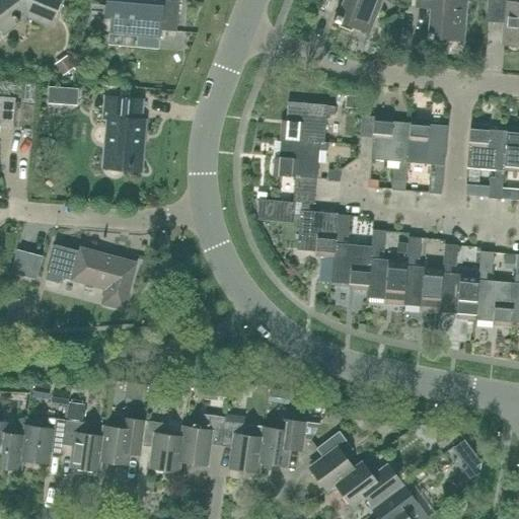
[(0,0),(0,29),(3,33),(29,14),(51,23),(60,0),(0,0)]
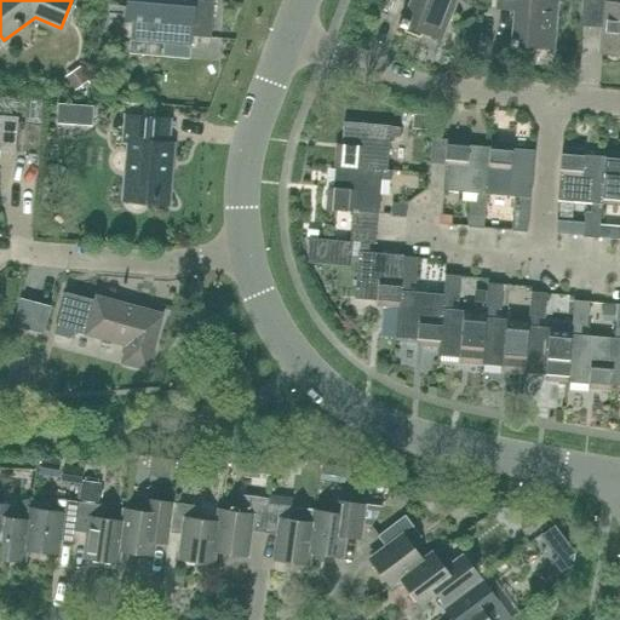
[(126,0),(126,21),(132,21),(130,40),(189,45),(190,36),(211,38),(213,0),(126,0)]
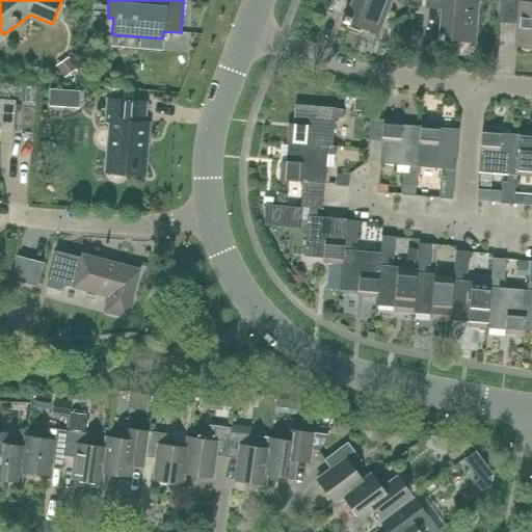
[(352,0),(344,21),(378,34),(391,0),(352,0)]
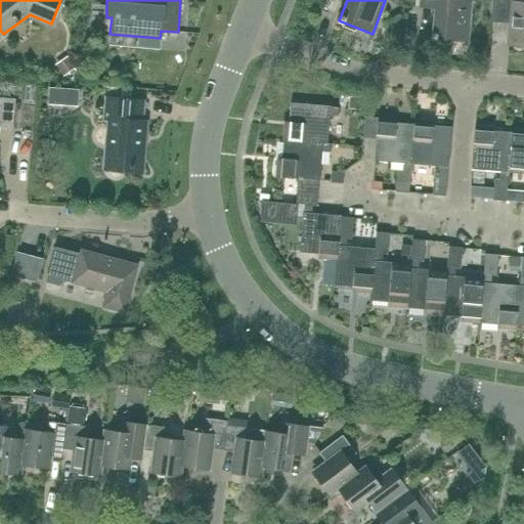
[(420,0),(420,7),(434,8),(432,39),(468,42),(471,0),(420,0)]
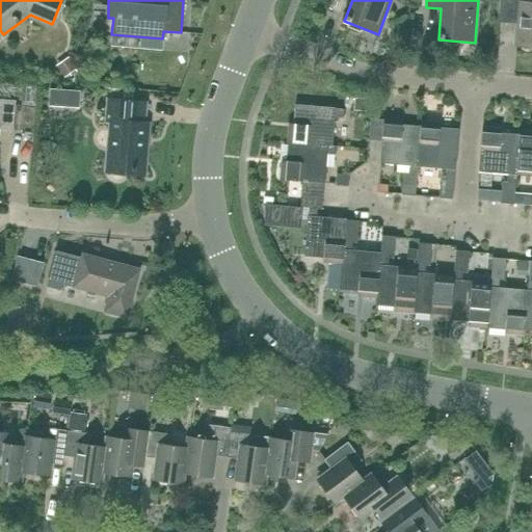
[(531,4),(529,4),(529,0),(520,0),(515,46),(531,46),(531,4)]
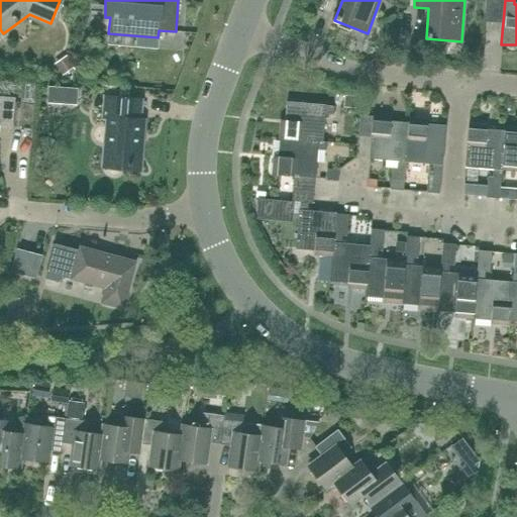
[(0,125),(12,127),(15,98),(0,96),(0,125)]
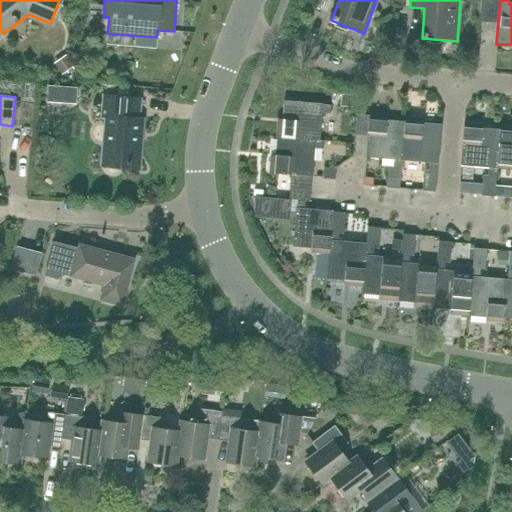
[(138,119),(139,100),(104,97),(102,118),(107,118),(103,165),(138,168),(142,120),(138,119)]
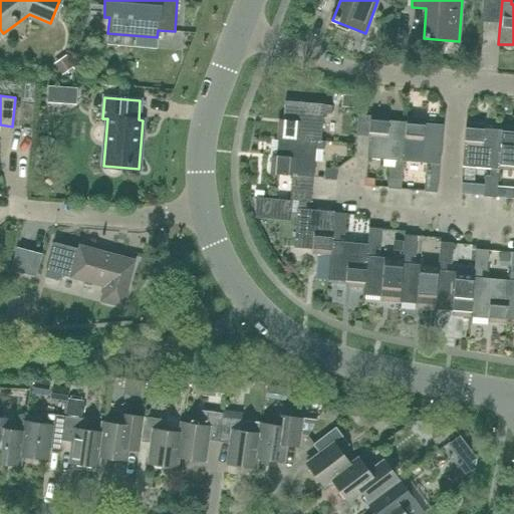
[(323,105),(323,104),(285,101),(283,124),(279,124),(278,138),(320,142),(322,113),(331,114),(332,106),(323,105)]
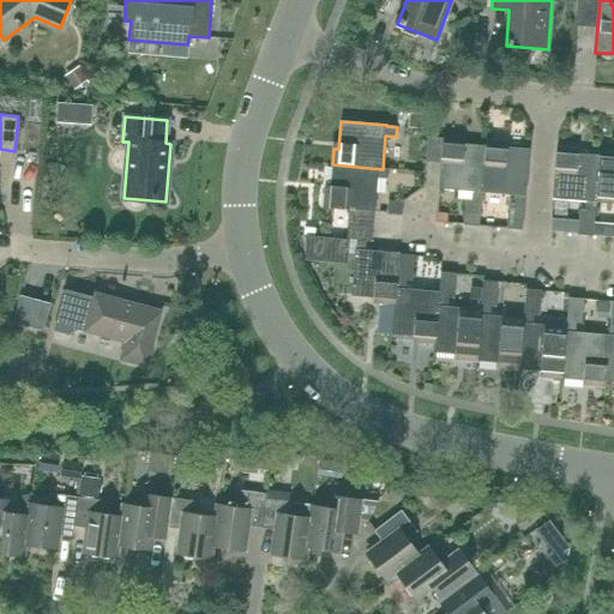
[(440,163),(443,138),(428,137),(426,162),(440,163)]
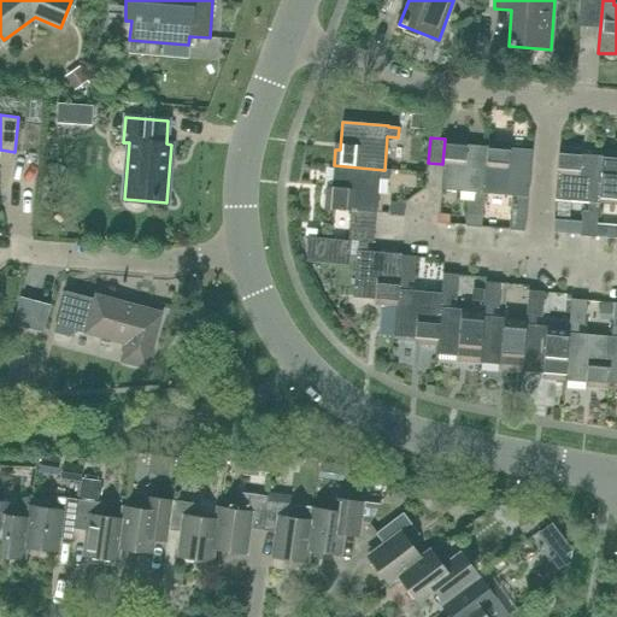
[(460,145),(462,140),(445,139),(442,164),(440,189),(474,192),(474,201),(468,201),(465,227),(481,228),(485,193),(488,147),(460,145)]
